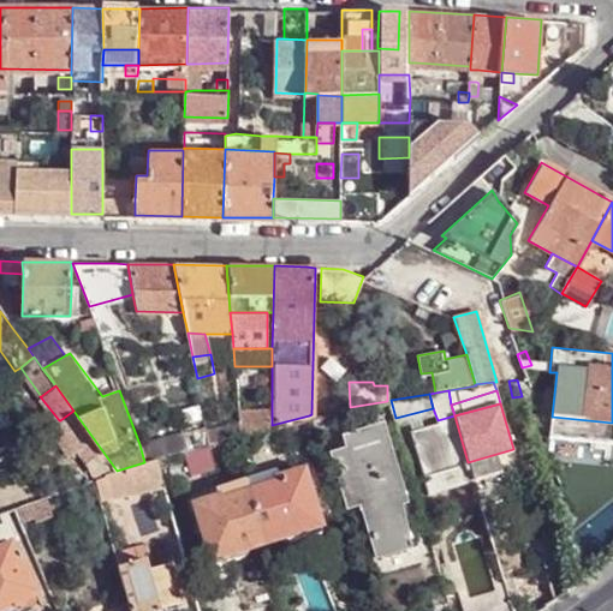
[(238,407),(239,411),(240,435),(272,425),(272,408),(245,407),(238,407)]
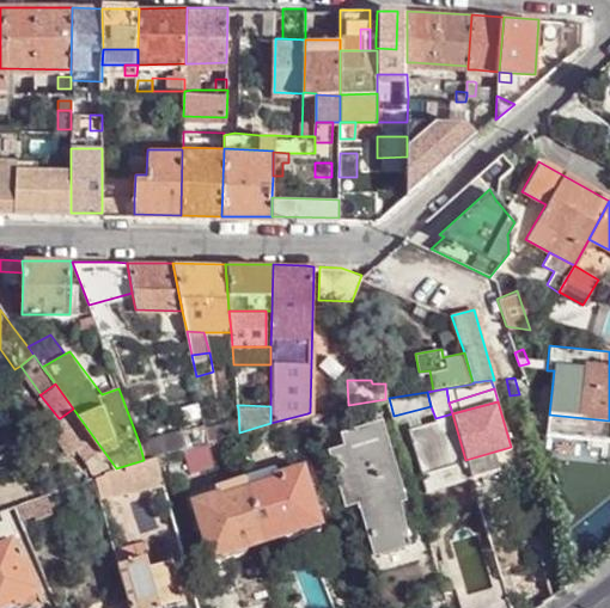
[(116,468),(73,409),(60,418),(75,440),(96,468),(99,472),(116,468)]
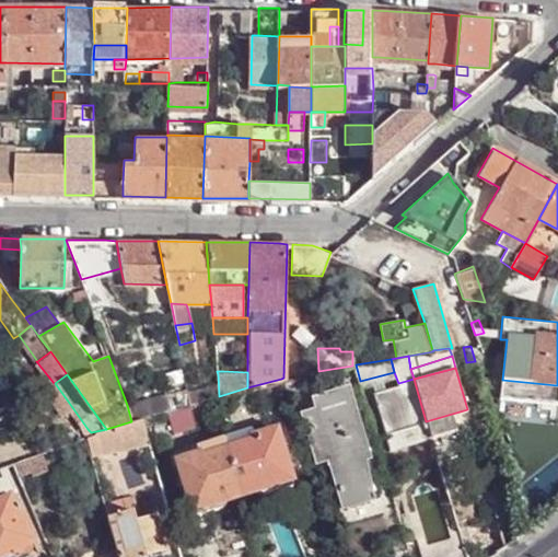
[(218,374),(188,382),(193,404),(212,398),(219,396),(218,374)]
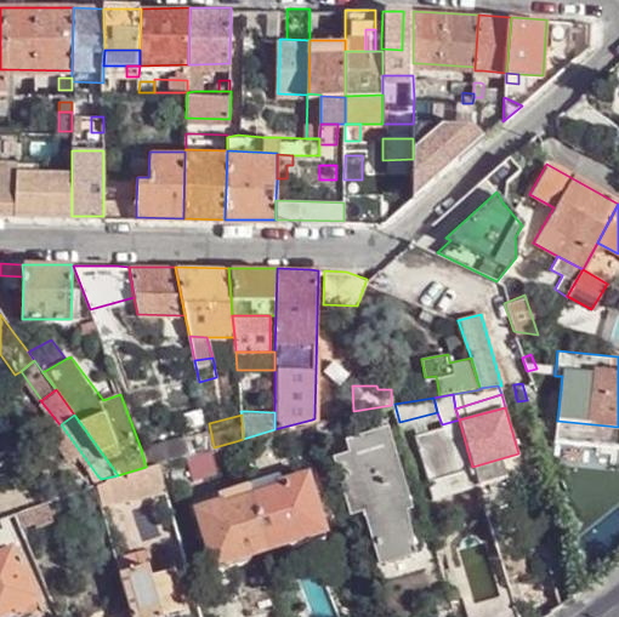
[(314,418),(312,420),(319,436),(327,434),(322,417),(314,418)]
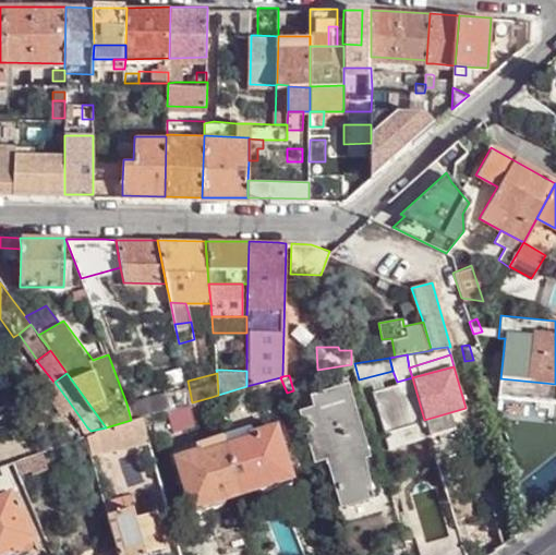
[(424,420),(412,377),(397,382),(371,389),(383,432),(387,448),(428,436),(427,431),(424,420)]
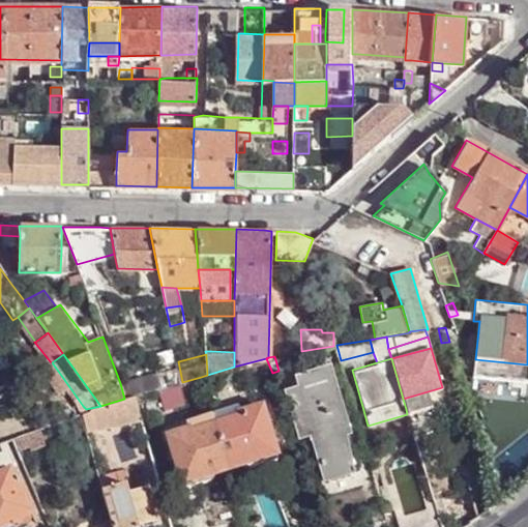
[(527,364),(475,359),(474,375),(527,381),(527,364)]
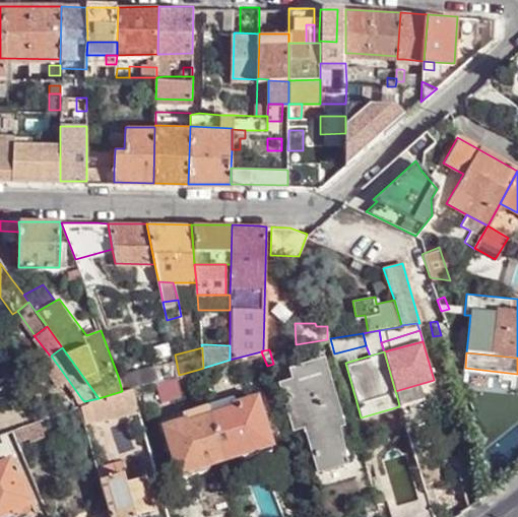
[(290,367),(295,377),(317,370),(314,361),(290,367)]
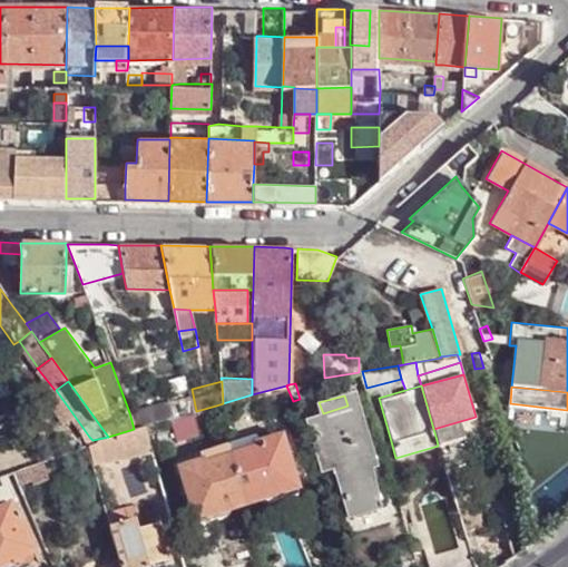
[(145,409),(149,424),(170,418),(178,417),(189,412),(186,397),(174,400),(145,409)]
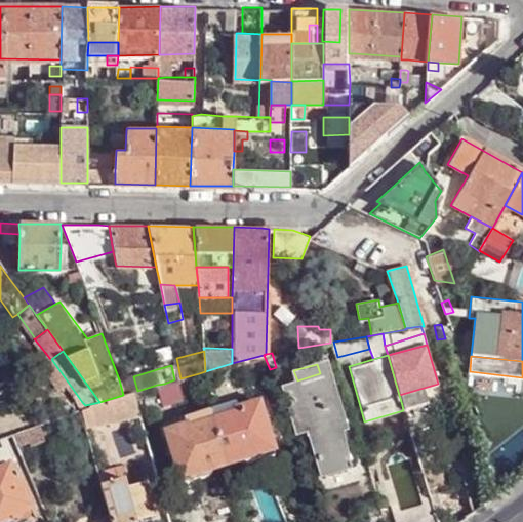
[(307,426),(321,472),(347,465),(336,428),(345,426),(328,372),(320,373),(297,380),(283,385),(296,429),(307,426)]
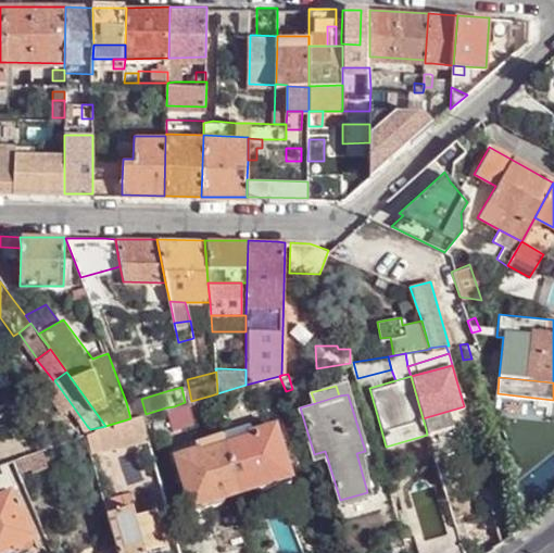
[(126,402),(130,418),(141,415),(146,414),(141,399),(126,402)]
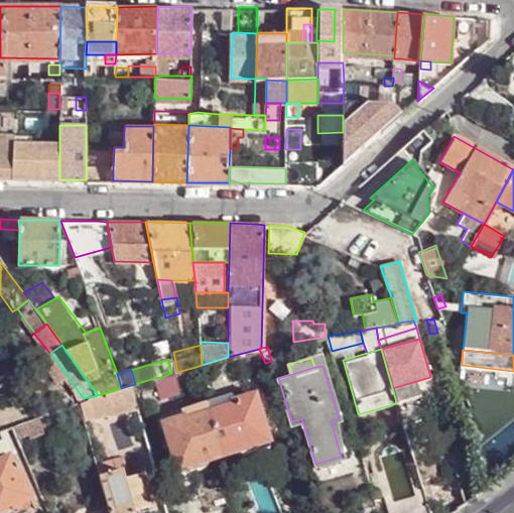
[(81,395),(63,371),(31,386),(40,414),(49,411),(60,406),(81,399),(84,398),(81,395)]
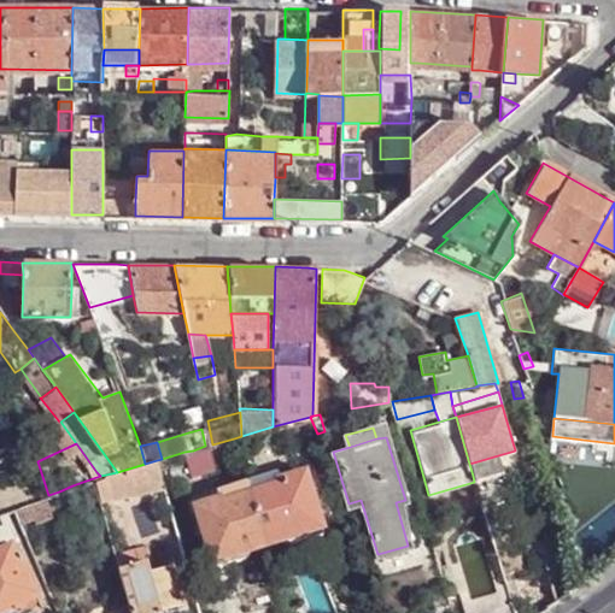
[(193,451),(185,452),(191,475),(216,466),(209,446),(205,446),(193,451)]
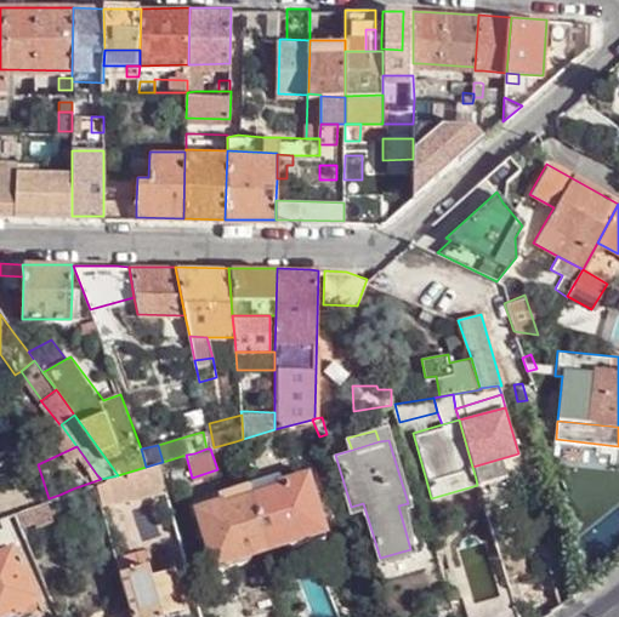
[(501,458),(472,467),(476,479),(477,485),(505,478),(501,458)]
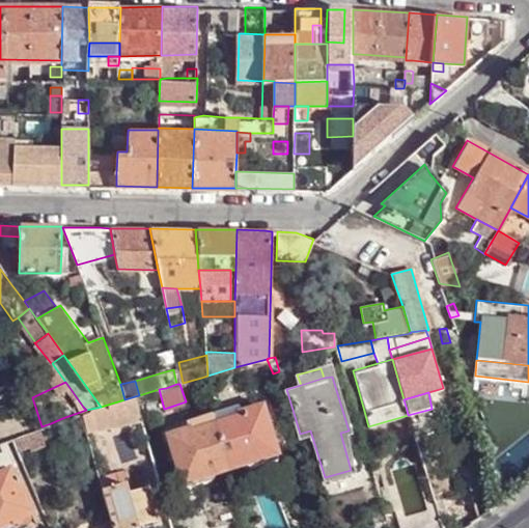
[(124,399),(101,407),(103,420),(139,410),(135,396),(124,399)]
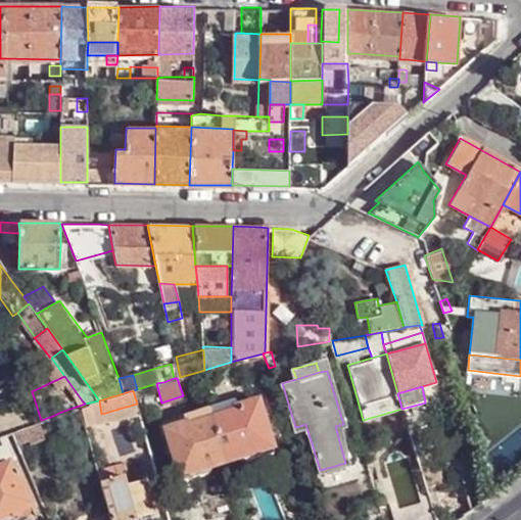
[(208,406),(226,461),(239,456),(246,459),(252,456),(256,450),(272,445),(270,441),(264,422),(263,417),(256,396),(242,402),(237,404),(235,398),(235,397),(208,406)]
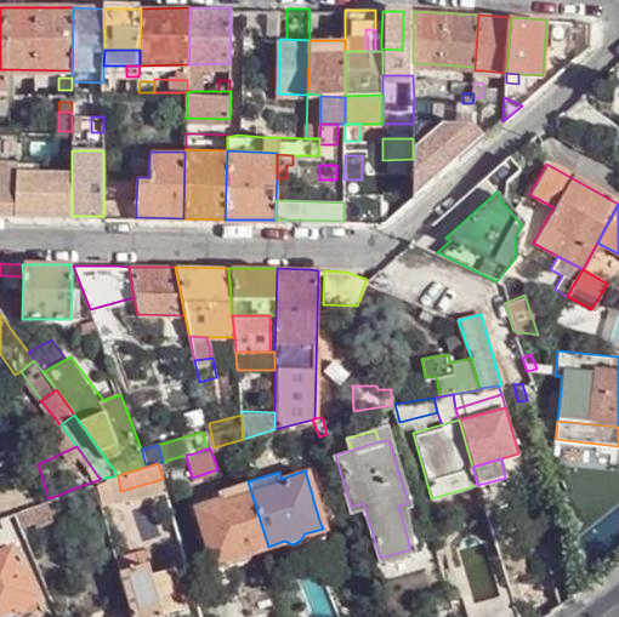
[(120,491),(118,475),(101,479),(97,480),(103,507),(165,492),(163,479),(120,491)]
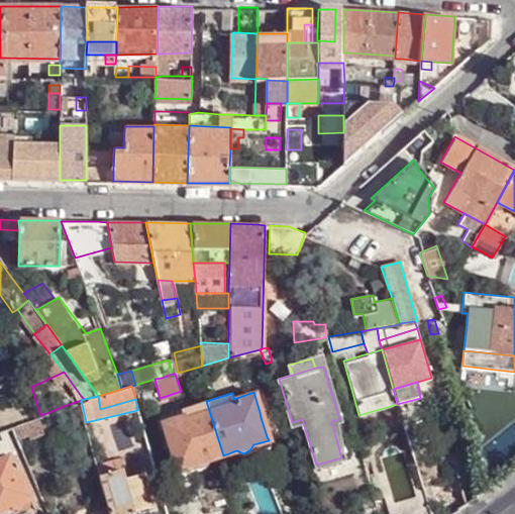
[(163,423),(178,470),(193,466),(199,469),(206,466),(209,459),(223,455),(206,401),(180,410),(182,416),(163,423)]
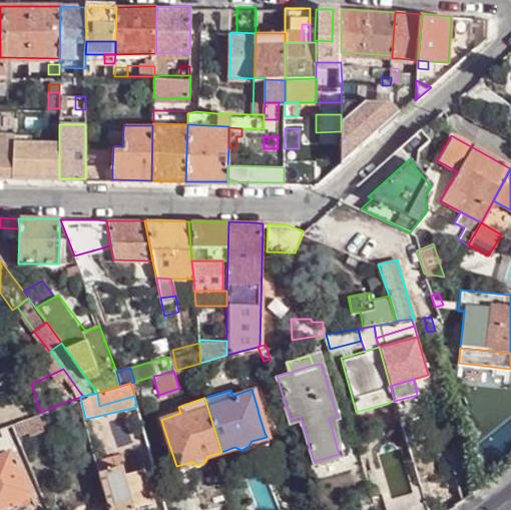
[(329,418),(339,454),(347,451),(337,416),(329,418)]
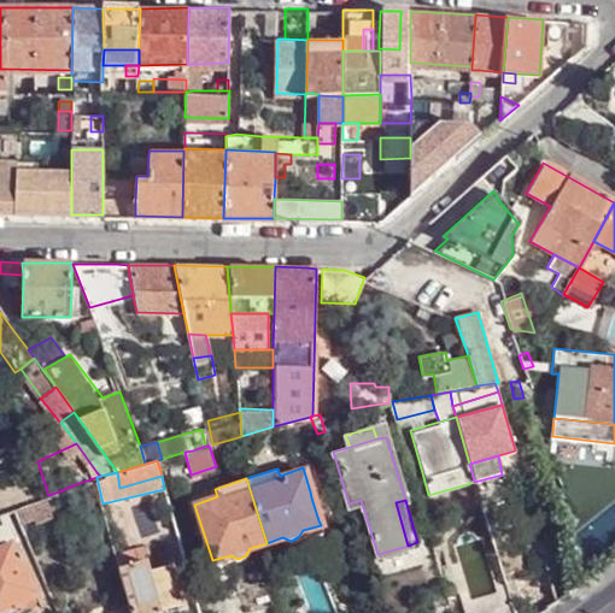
[(33,511),(37,522),(54,516),(51,504),(33,511)]
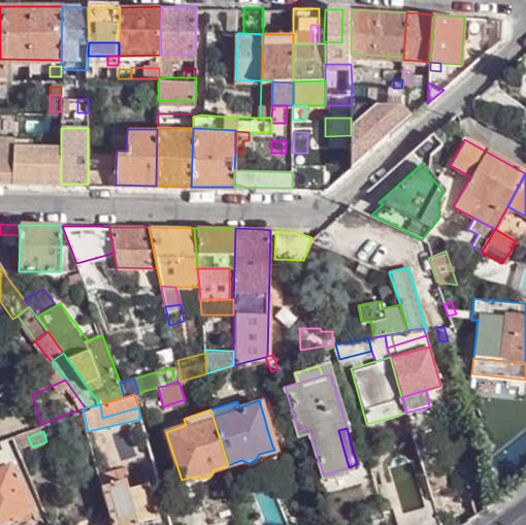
[(0,439),(4,450),(18,445),(13,434),(0,439)]
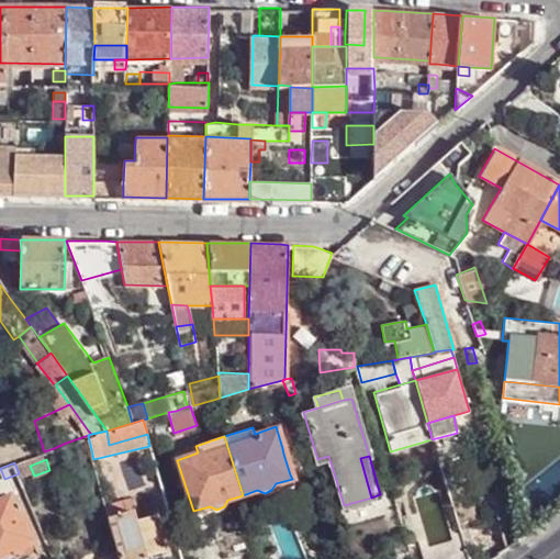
[(122,500),(107,503),(110,516),(125,512),(134,511),(131,496),(122,500)]
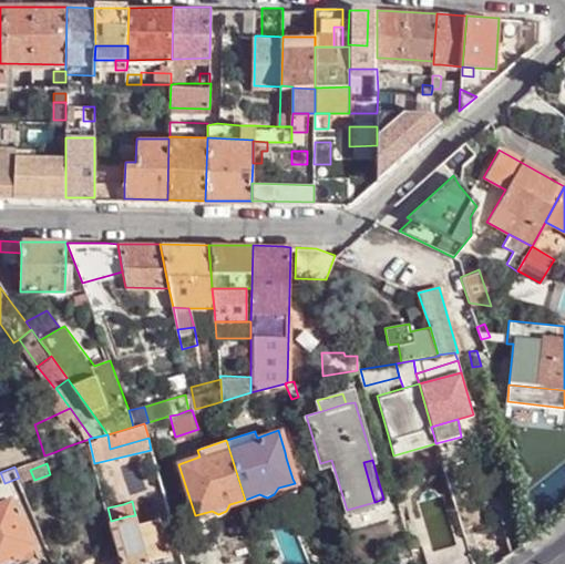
[(0,563),(13,563),(38,553),(31,536),(19,512),(14,503),(0,509),(0,563)]
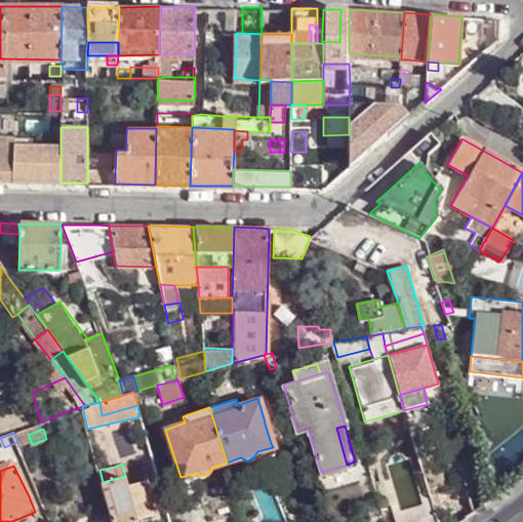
[(22,473),(17,474),(29,496),(30,495),(23,479),(25,478),(22,473)]
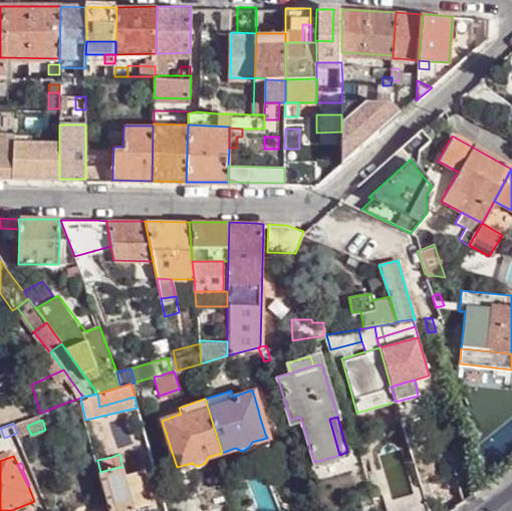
[(100,472),(110,510),(135,510),(135,509),(152,504),(143,471),(139,473),(125,476),(122,467),(114,468),(100,472)]
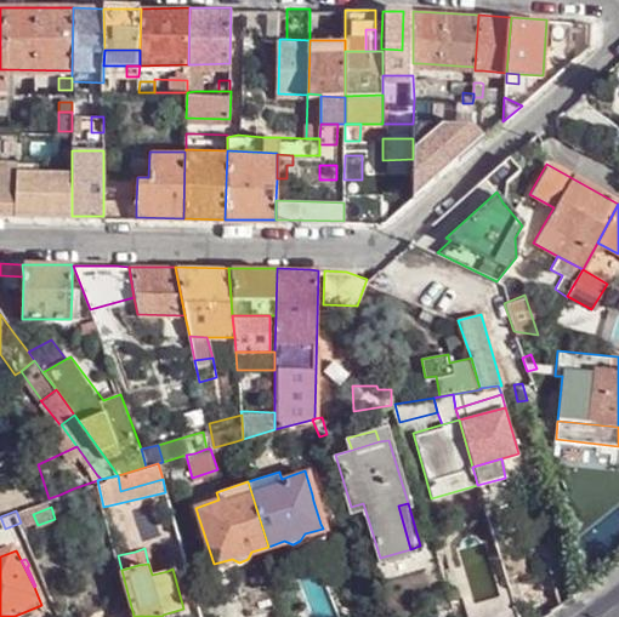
[(541,600),(545,611),(560,603),(554,584),(543,583),(541,600)]
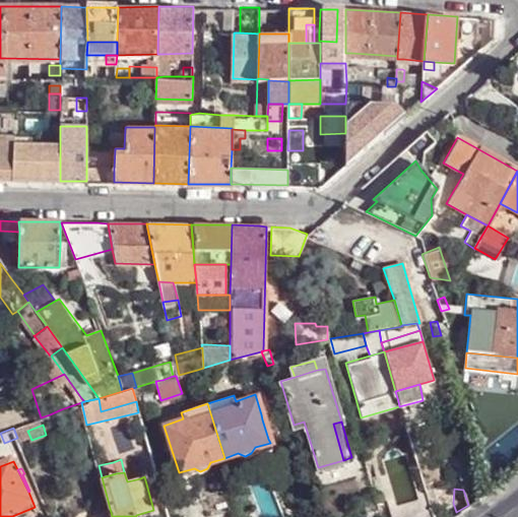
[(12,516),(31,516),(39,514),(35,507),(12,516)]
